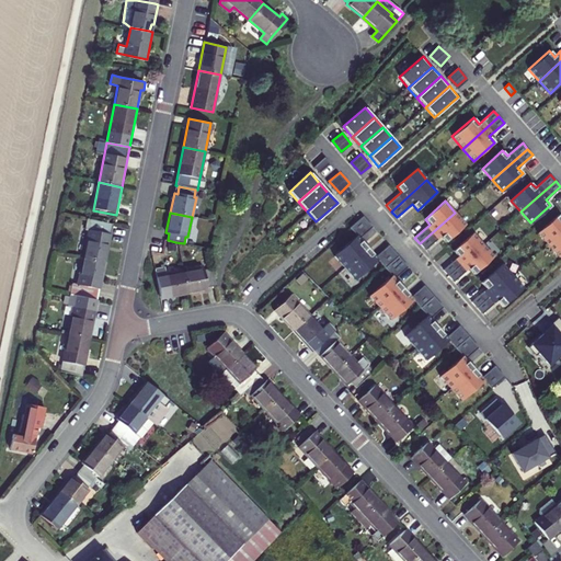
[(466,225),(455,213),(420,243),(425,250),(441,237),(445,242),(466,225)]
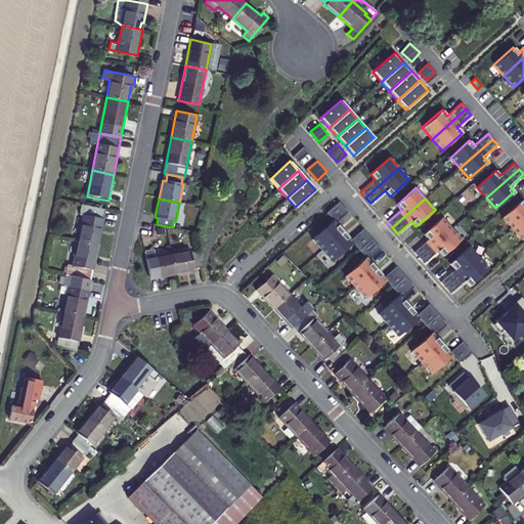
[(512,228),(523,217),(523,203),(521,200),(501,217),(512,228)]
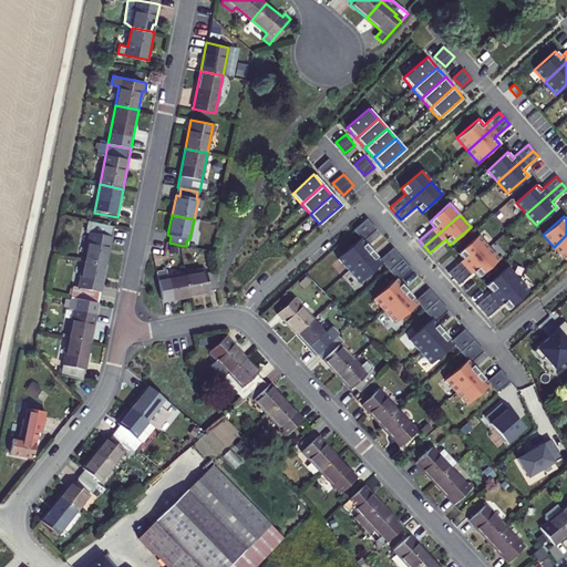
[(348,270),(371,249),(363,240),(375,228),(367,218),(353,229),(360,237),(337,257),(348,270)]
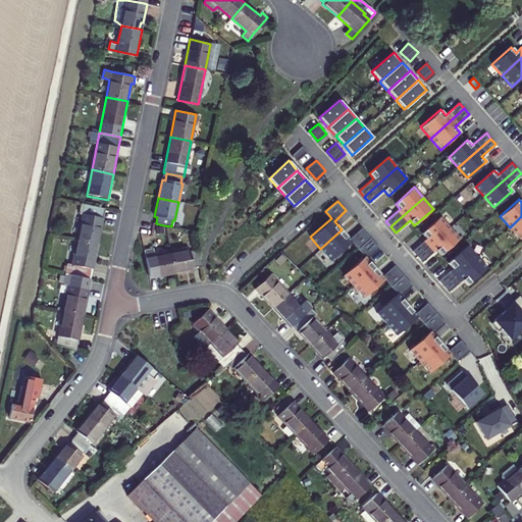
[(106,209),(83,204),(81,214),(84,214),(79,241),(99,245),(106,209)]
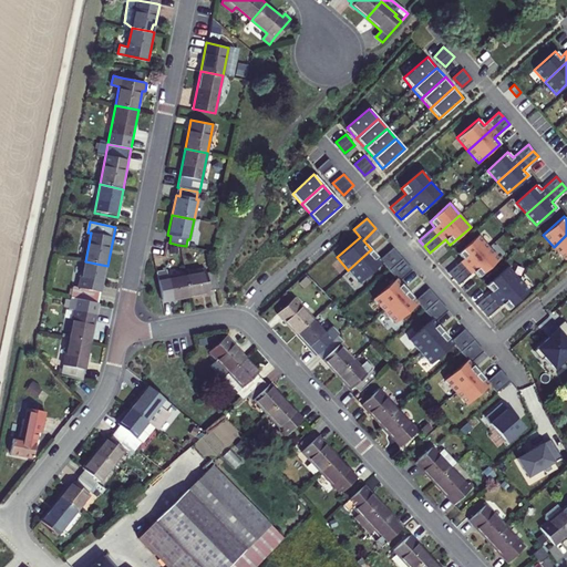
[(566,235),(554,247),(564,260),(566,257),(566,235)]
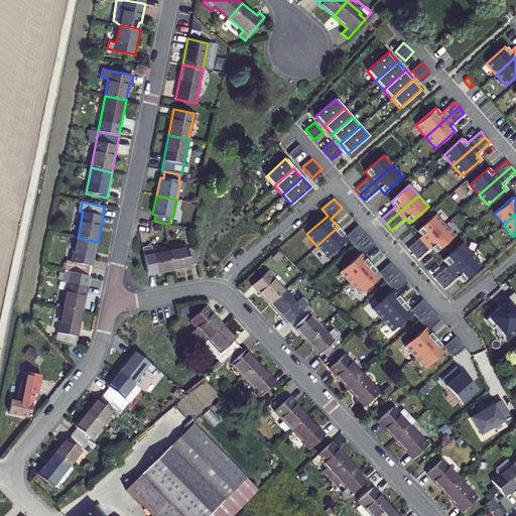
[(435,215),(416,231),(421,236),(407,248),(412,253),(444,225),(435,215)]
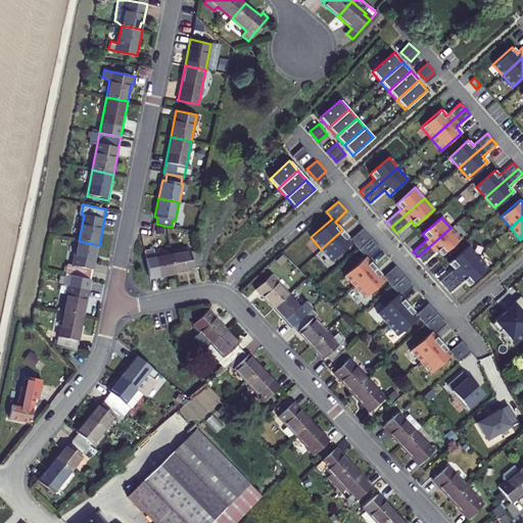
[(350,239),(342,230),(321,249),(331,260),(352,242),(359,249),(371,238),(362,228),(350,239)]
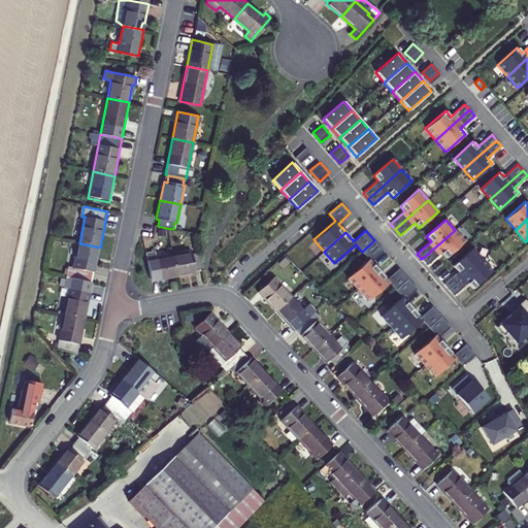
[(465,241),(455,230),(422,259),(427,265),(440,253),(446,258),(465,241)]
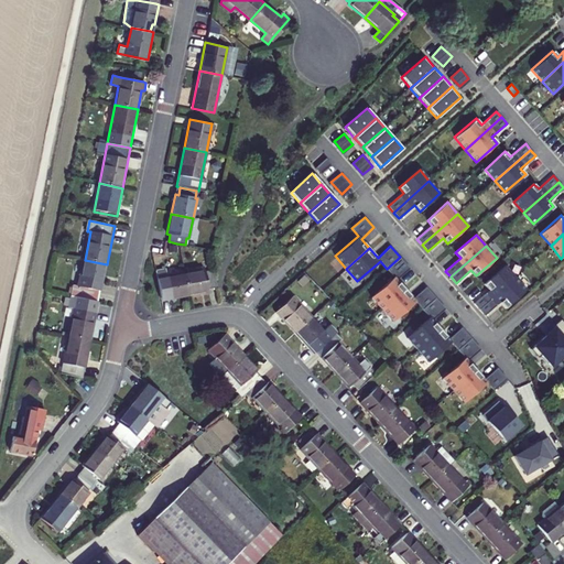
[(381,308),(404,289),(397,279),(410,268),(400,257),(387,269),(393,277),(370,296),(381,308)]
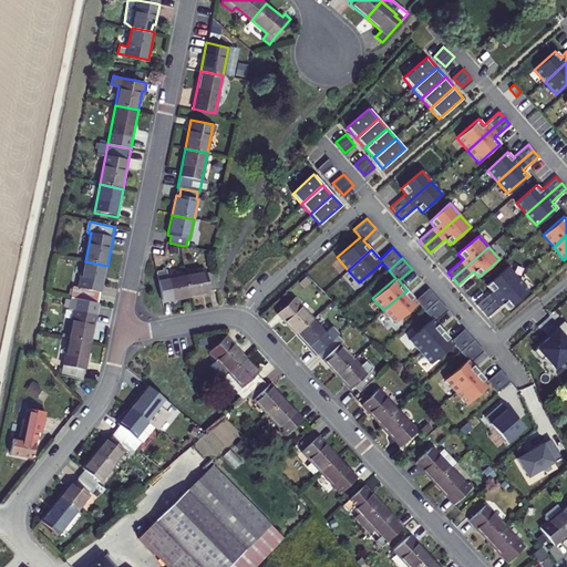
[(72,299),(99,303),(107,266),(85,261),(80,289),(74,288),(72,299)]
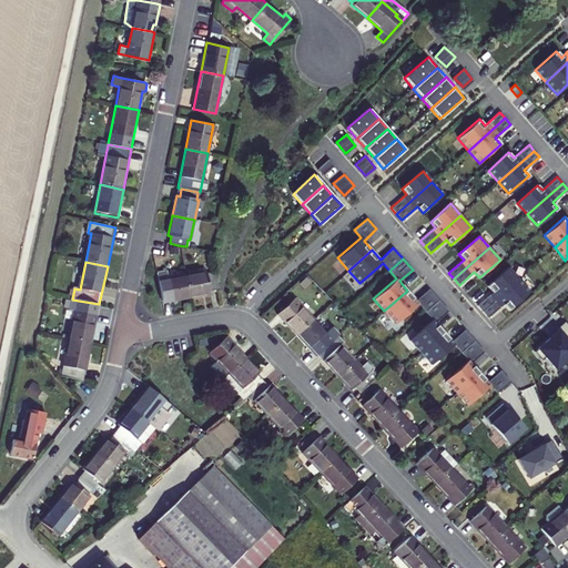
[(493,292),(477,305),(483,312),(519,280),(508,266),(487,285),(493,292)]
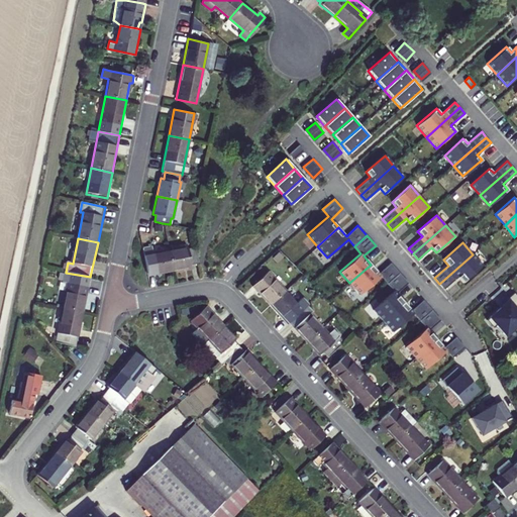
[(186,247),(168,251),(171,272),(190,268),(189,266),(197,264),(194,248),(187,249),(186,247)]
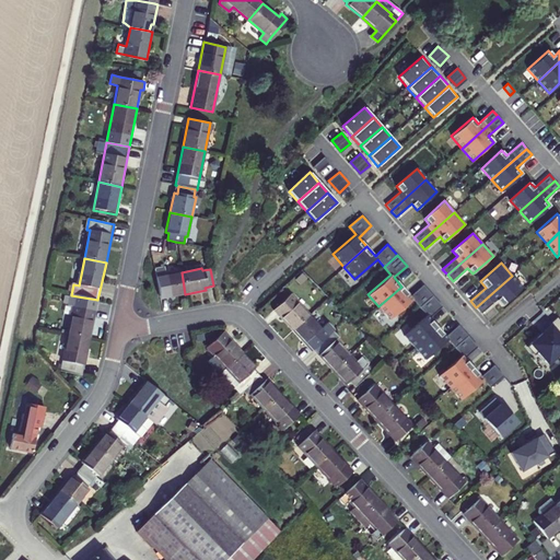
[(155,280),(159,296),(165,295),(165,298),(185,294),(182,272),(162,276),(162,279),(155,280)]
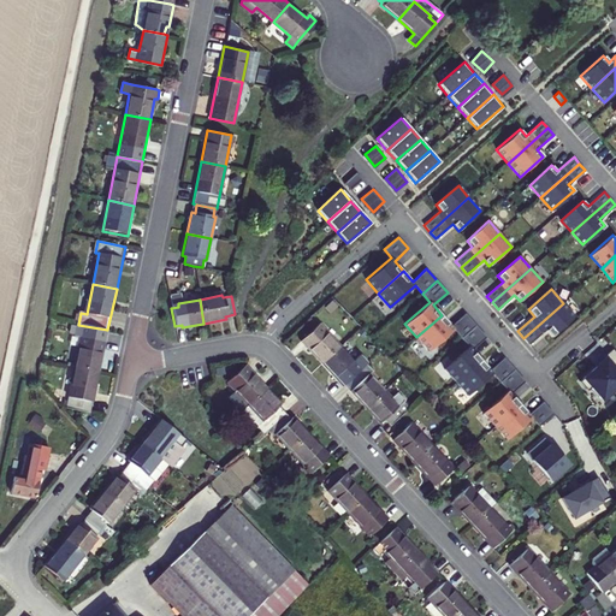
[(563,303),(523,338),(529,344),(546,330),(551,337),(575,317),(563,303)]
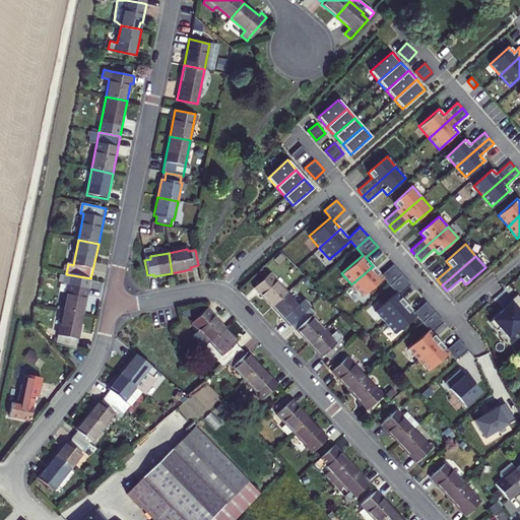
[(381,274),(373,266),(351,284),(362,297),(383,278),(389,284),(401,274),(392,264),(381,274)]
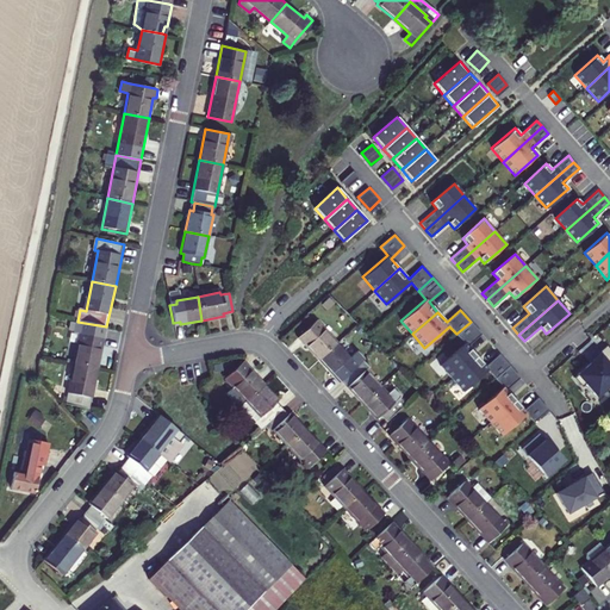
[(317,356),(335,340),(315,318),(297,335),(317,356)]
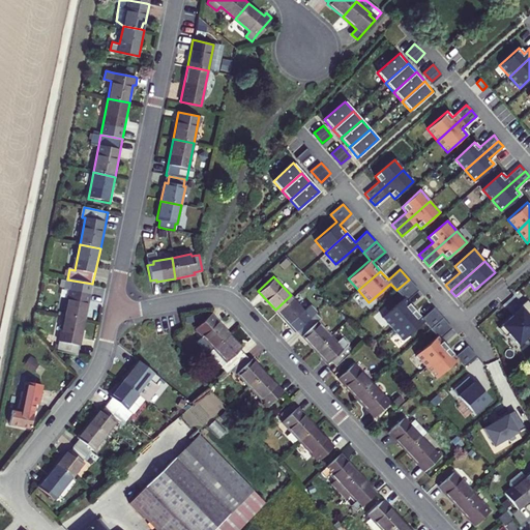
[(65,317),(85,321),(92,284),(67,280),(65,290),(70,291),(65,317)]
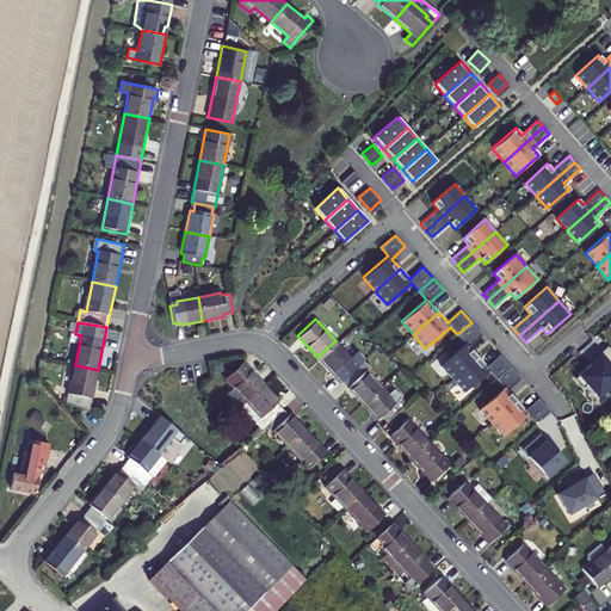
[(452,378),(477,357),(468,346),(482,334),(471,322),(457,334),(464,344),(440,365),(452,378)]
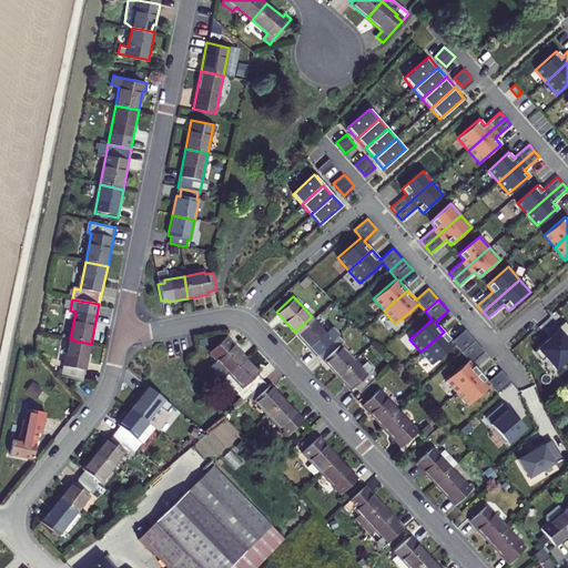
[(330,327),(325,332),(312,316),(295,332),(310,347),(312,345),(317,351),(330,338),(335,334),(330,327)]
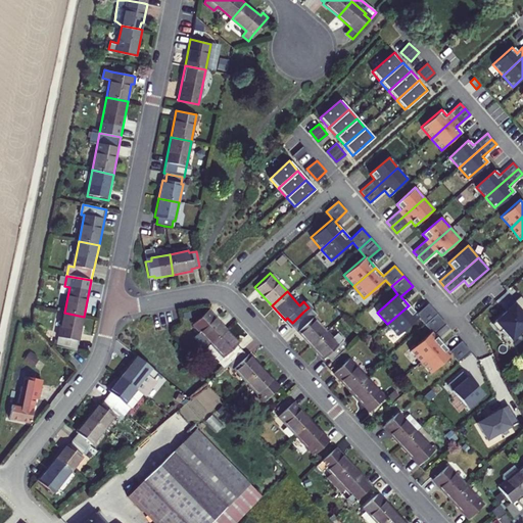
[(522,298),(520,295),(512,302),(514,304),(491,324),(498,331),(502,329),(511,340),(522,329),(522,298)]
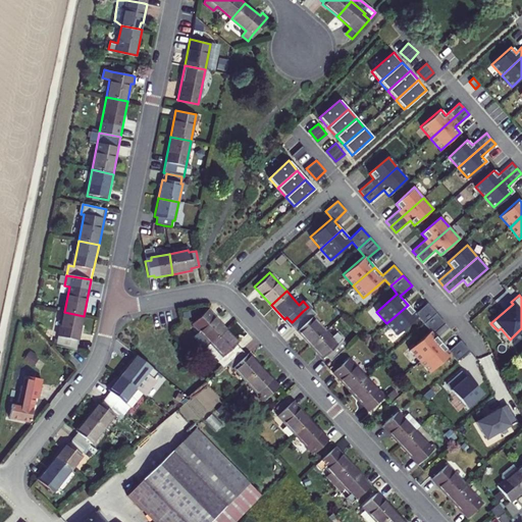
[(415,313),(408,305),(386,323),(397,334),(417,316),(423,323),(435,313),(427,303),(415,313)]
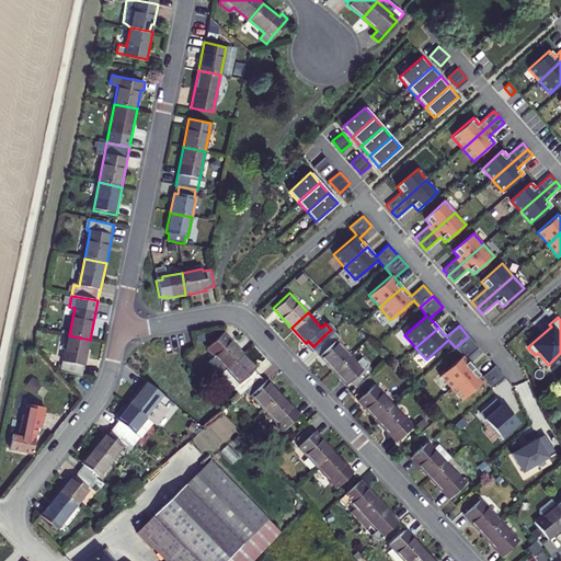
[(332,367),(348,353),(334,338),(336,335),(331,330),(325,334),(313,346),(332,367)]
